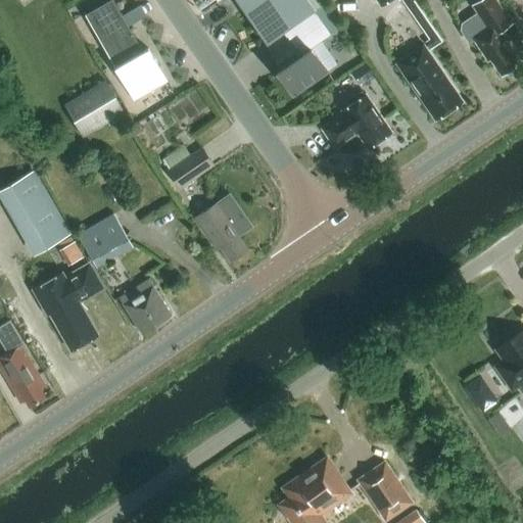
[(149,49),(143,53),(112,0),(109,0),(85,14),(133,100),(167,81),(149,49)]
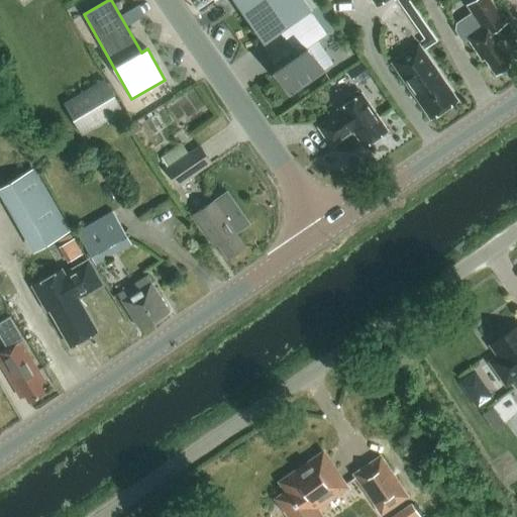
[(303,0),(234,0),(264,42),(262,43),(278,67),(307,47),(326,33),(303,0)]
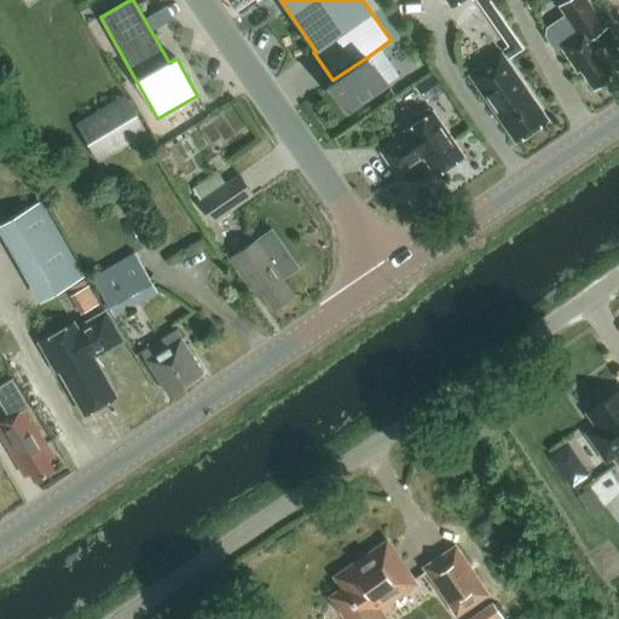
[(605,56),(591,35),(605,27),(586,0),(566,0),(557,7),(562,16),(545,28),(543,38),(554,52),(561,46),(574,67),(577,64),(594,88),(613,76),(601,58),(605,56)]
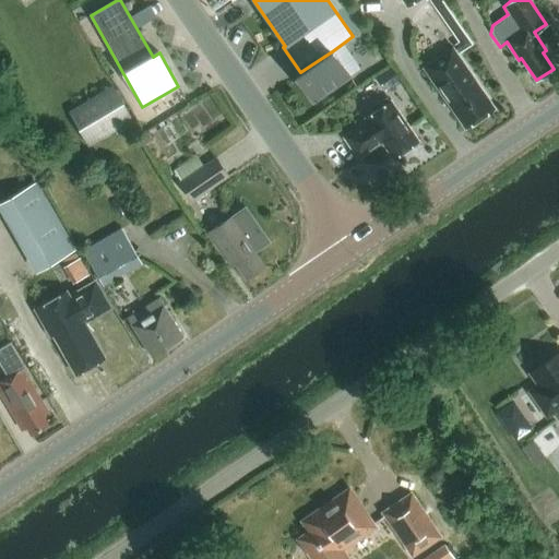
[(465,129),(495,108),(453,47),(424,68),(465,129)]
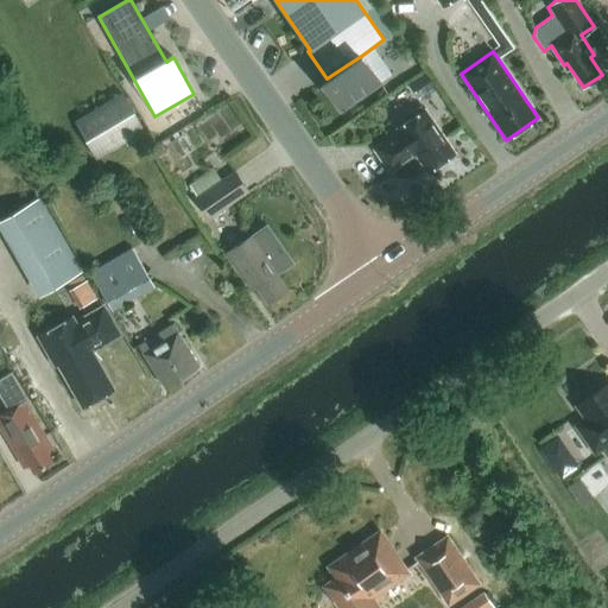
[(327,78),(321,82),(340,109),(380,82),(361,56),(327,78)]
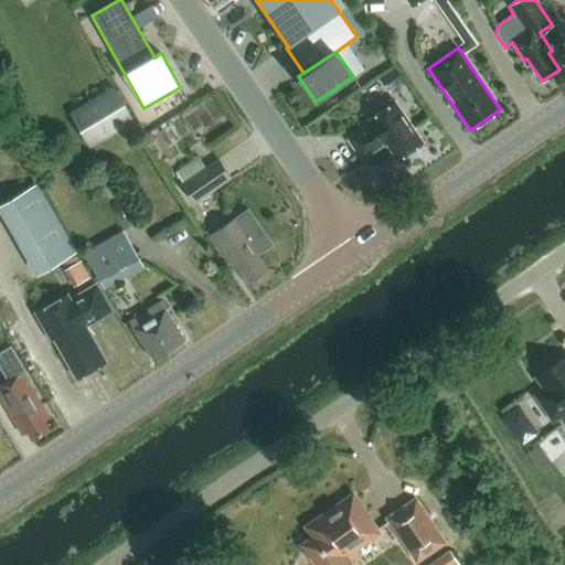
[(394,91),(406,83),(395,66),(383,74),(394,91)]
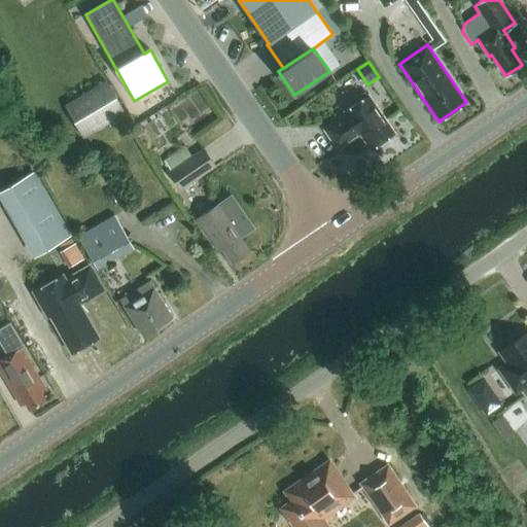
[(106,80),(64,106),(83,138),(126,112),(106,80)]
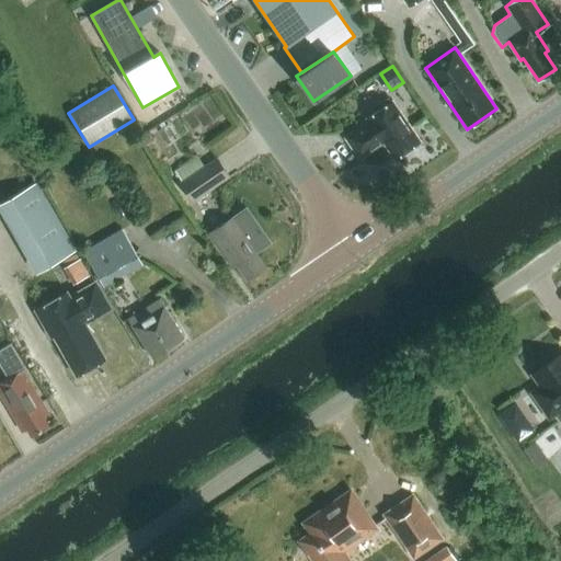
[(384,142),(395,159),(420,141),(392,101),(390,102),(388,99),(377,105),(379,110),(367,118),(368,121),(344,136),(359,159),(384,142)]
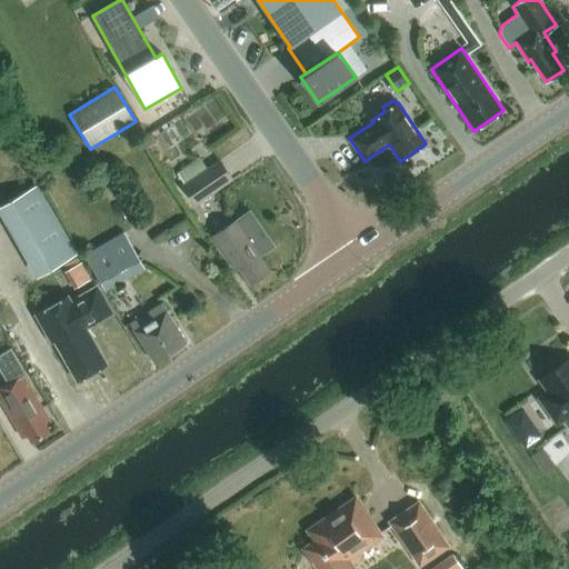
[(181,186),(195,206),(233,179),(220,160),(207,169),(199,158),(177,173),(185,185),(181,186)]
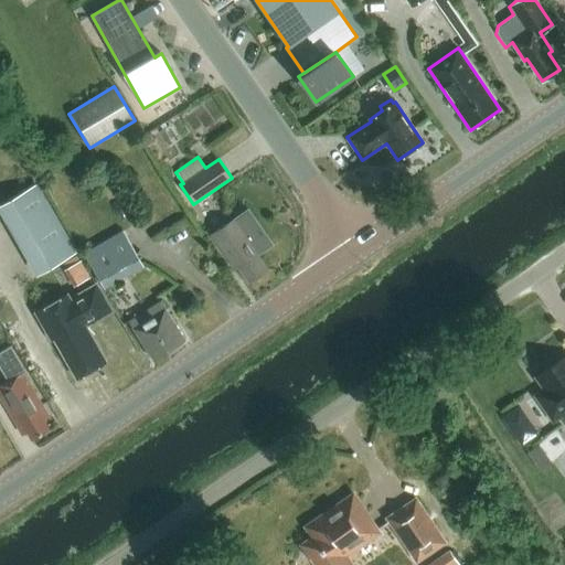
[(234,219),(211,235),(233,266),(235,264),(248,281),(267,269),(257,256),(273,245),(255,220),(242,230),(234,219)]
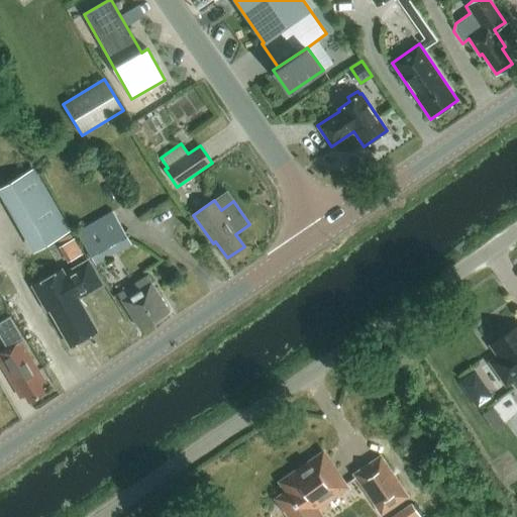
[(68,230),(50,201),(18,219),(35,248),(68,230)]
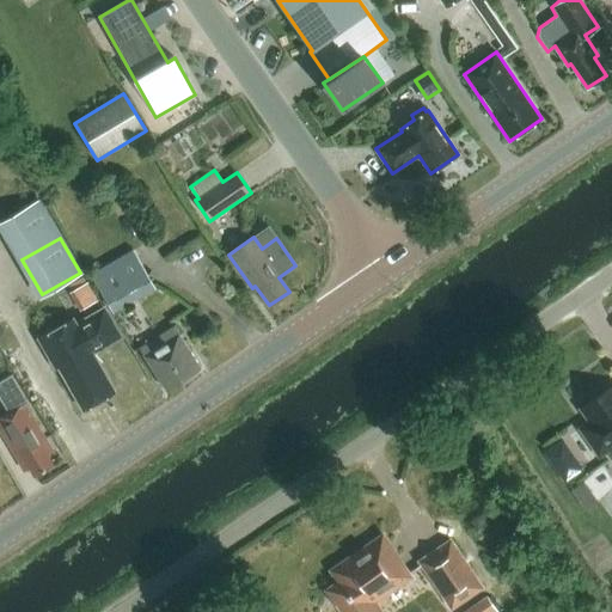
[(154,289),(133,250),(90,275),(111,314),(154,289)]
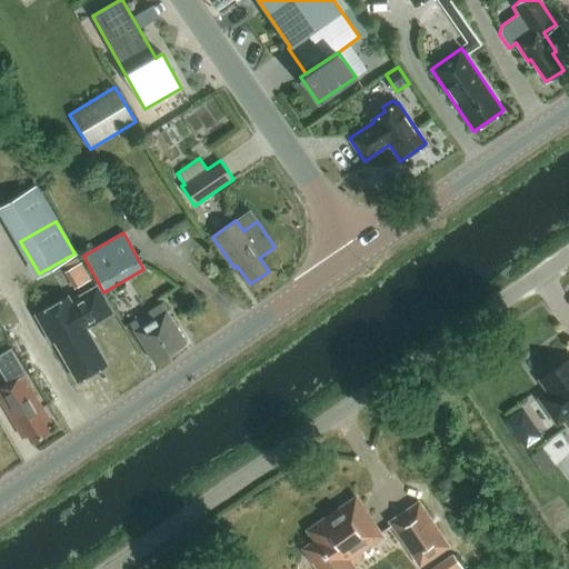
[(53,339),(77,380),(106,363),(85,326),(109,311),(96,288),(71,301),(68,296),(35,315),(49,341),(53,339)]
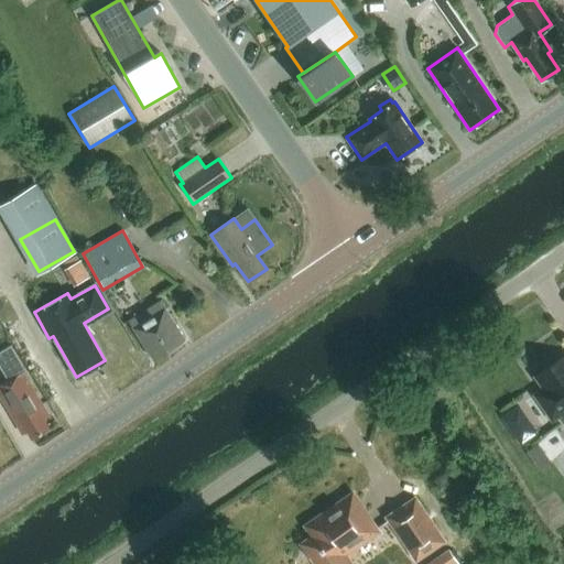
[(153,358),(184,338),(162,303),(131,323),(153,358)]
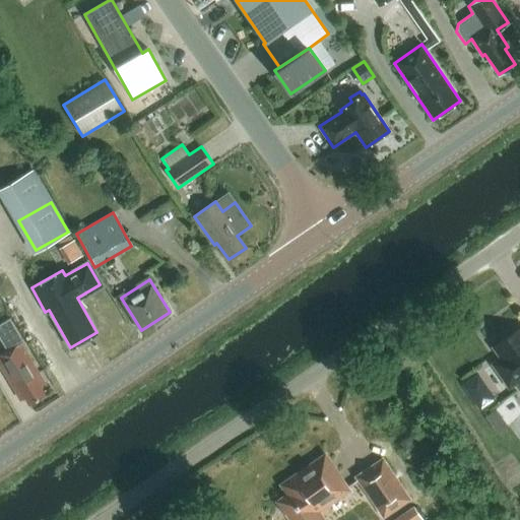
[(45,384),(19,342),(23,339),(10,317),(0,322),(0,337),(7,349),(0,352),(0,367),(19,399),(23,396),(27,403),(44,394),(40,387),(45,384)]
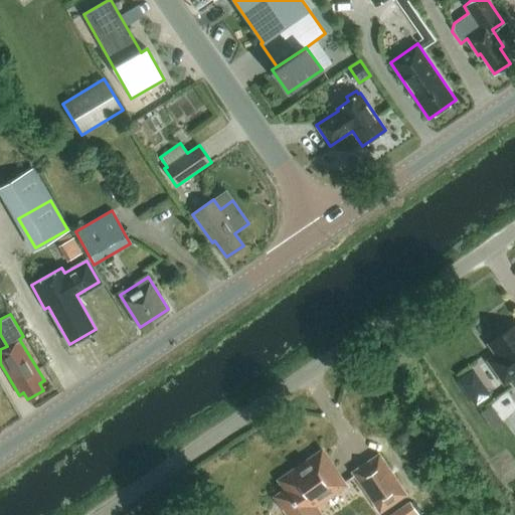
[(514,324),(488,344),(496,355),(488,360),(504,383),(512,378),(514,382),(514,324)]
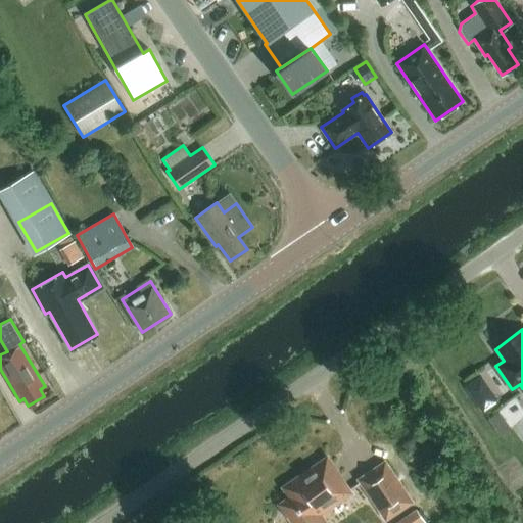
[(324,522),(318,514),(349,492),(326,459),(284,487),(290,497),(277,507),(284,517),(288,515),(293,522),(324,522)]
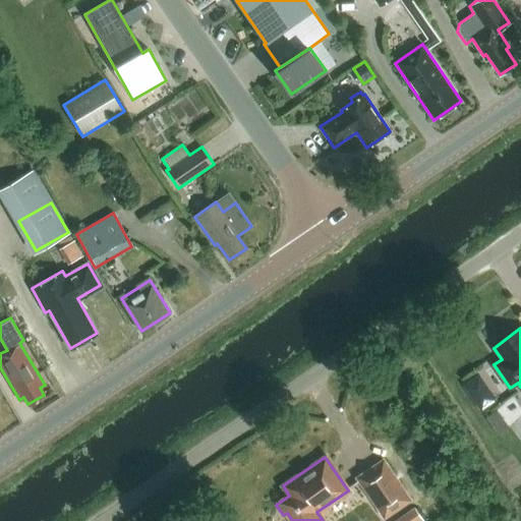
[(384,519),(412,501),(384,458),(355,477),(384,519)]
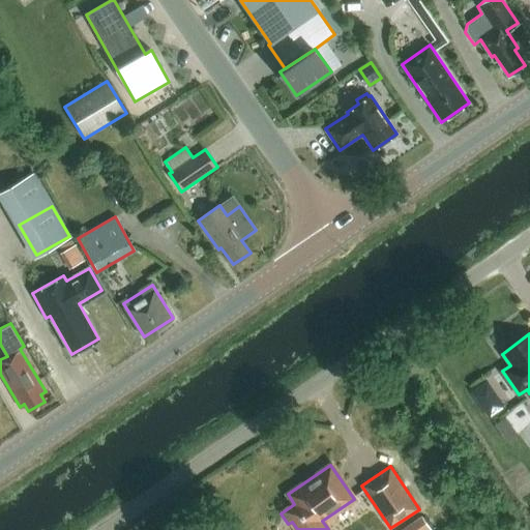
[(400,529),(431,529),(436,528),(425,512),(399,529),(400,529)]
